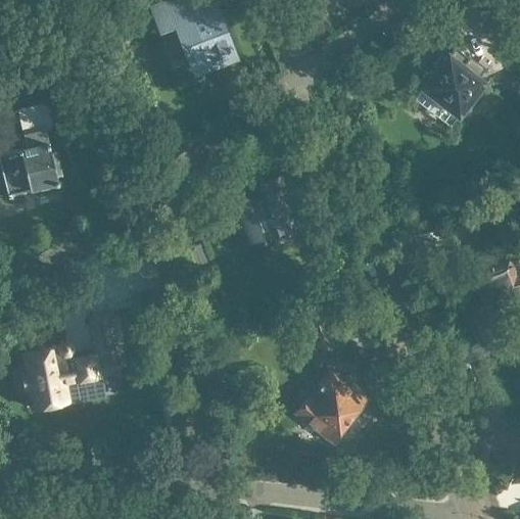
[(196,73),(237,56),(220,10),(207,15),(200,0),(178,0),(154,9),(164,35),(180,30),(196,73)]
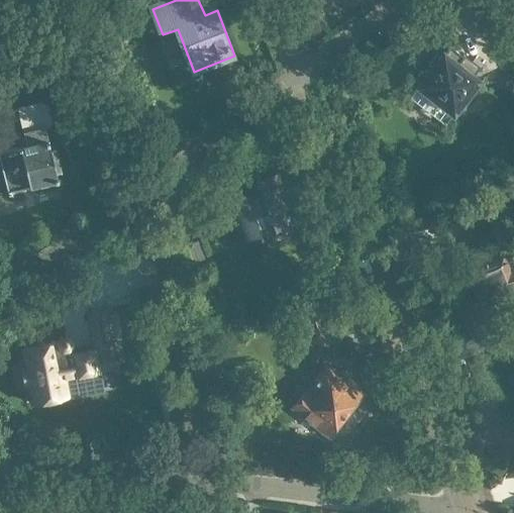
[(419,90),(457,119),(485,83),(479,78),(484,72),(467,59),(466,60),(453,50),(449,56),(447,54),(419,90)]
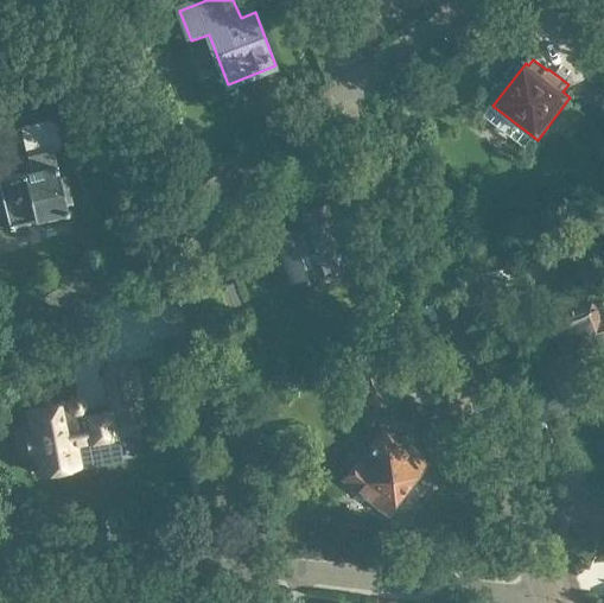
[(0,230),(71,214),(57,154),(58,154),(64,147),(59,127),(51,124),(24,129),(31,158),(23,159),(26,175),(0,181),(0,230)]
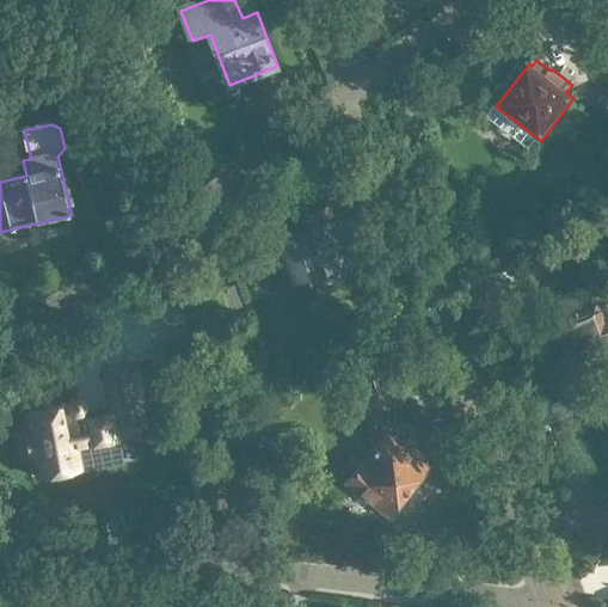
[(352,265),(331,208),(307,218),(312,230),(269,246),(286,290),(352,265)]
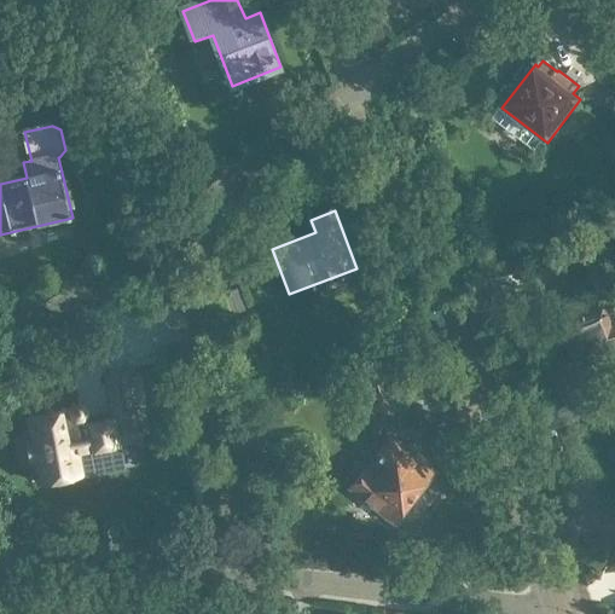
[(614,301),(562,322),(573,349),(572,349),(580,370),(614,355),(614,242),(609,244),(614,255),(614,301)]
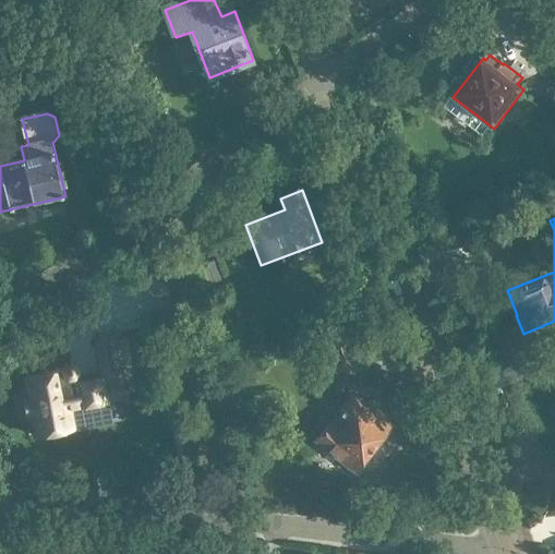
[(131,397),(129,385),(128,385),(118,337),(98,341),(107,382),(79,387),(77,381),(77,380),(81,375),(80,370),(75,366),(69,368),(65,372),(65,373),(27,381),(32,401),(28,401),(32,419),(38,419),(43,442),(77,434),(73,409),(84,407),(86,410),(111,405),(110,401),(131,397)]
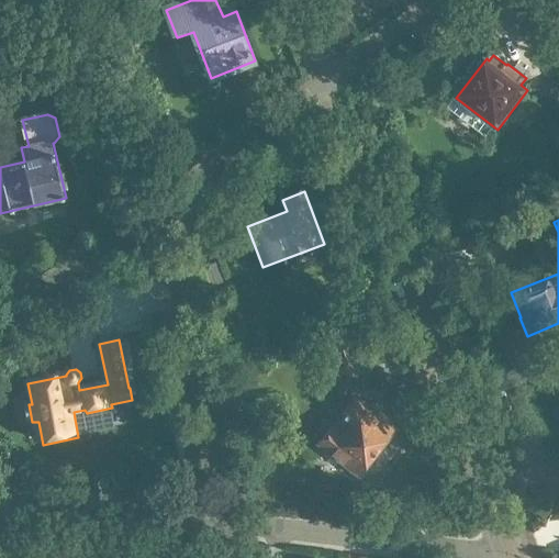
[(397,432),(370,411),(356,400),(319,447),(359,480),(397,432)]
